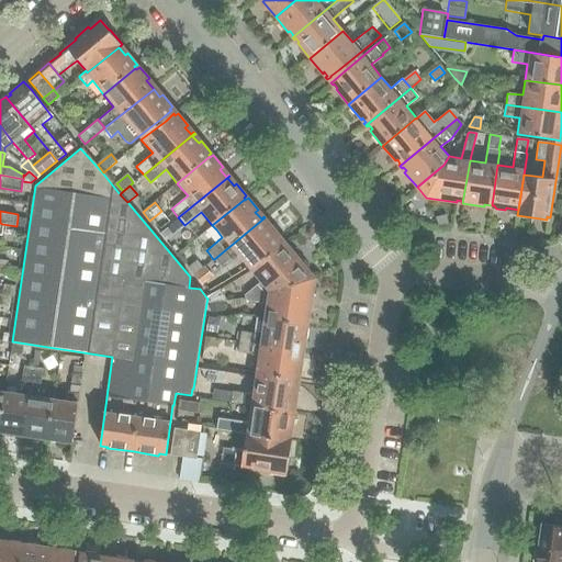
[(18,217),(17,226),(24,227),(25,218),(18,217)]
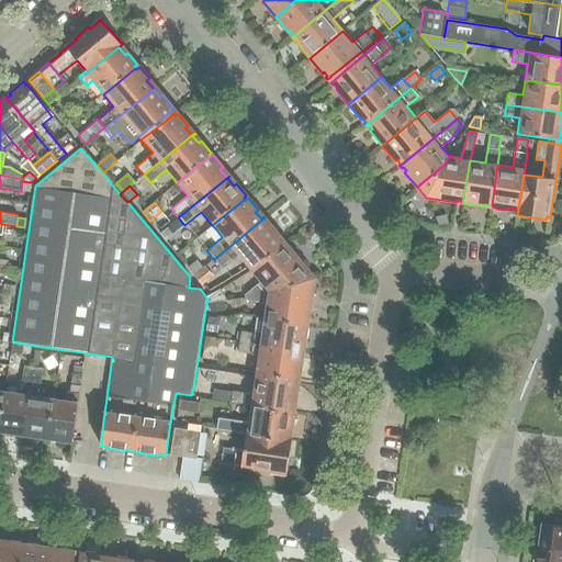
[(271,248),(280,242),(278,239),(281,237),(274,229),(271,225),(269,227),(262,221),(265,218),(265,217),(214,259),(220,267),(236,254),(247,267),(271,248)]
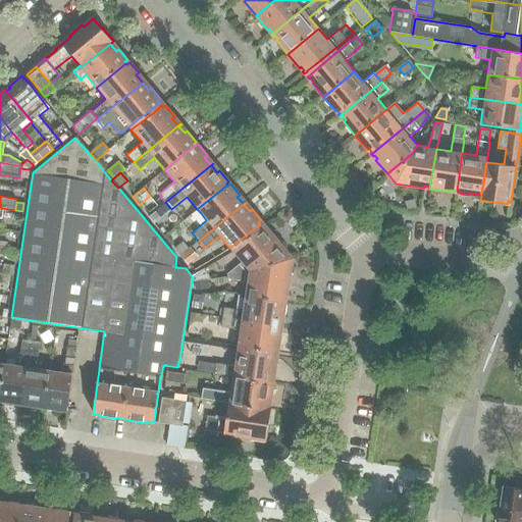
[(166,203),(149,217),(154,223),(171,209),(166,203)]
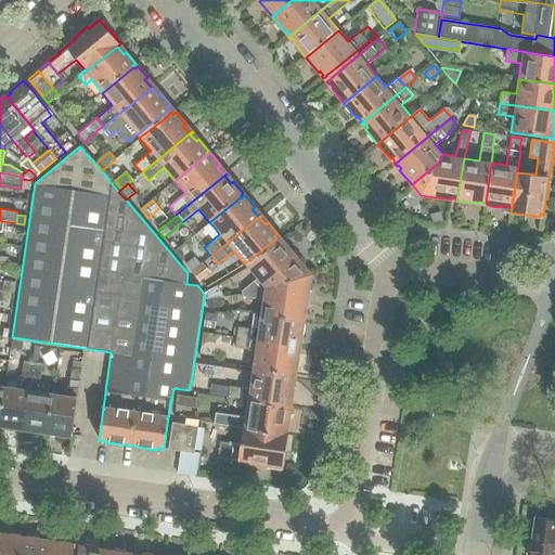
[(279,242),(271,248),(246,267),(256,279),(240,291),(241,294),(309,276),(304,266),(299,261),(297,263),(289,255),(293,253),(283,241),(280,243),(279,242)]
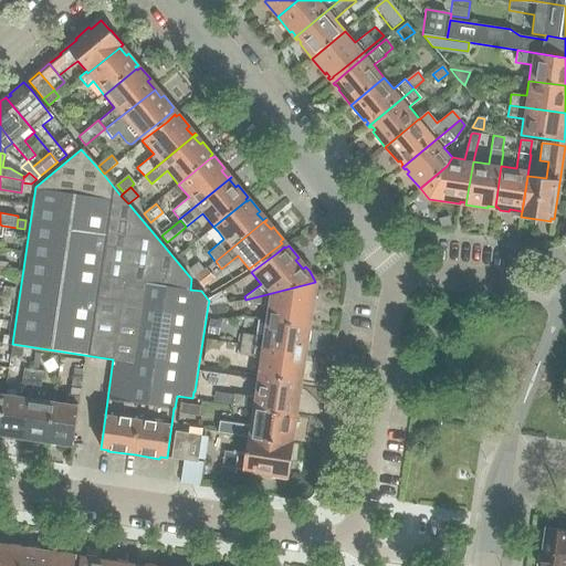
[(199,264),(190,271),(197,279),(205,271),(199,264)]
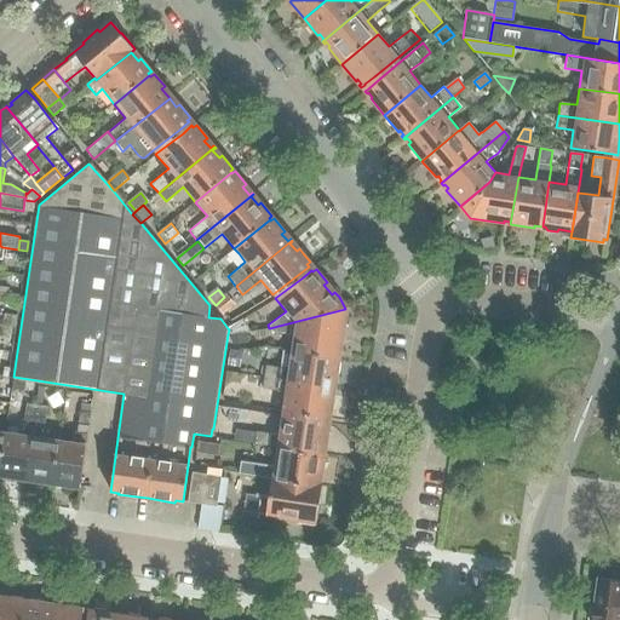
[(216,305),(214,305),(224,316),(224,315),(235,306),(227,296),(224,297),(216,305)]
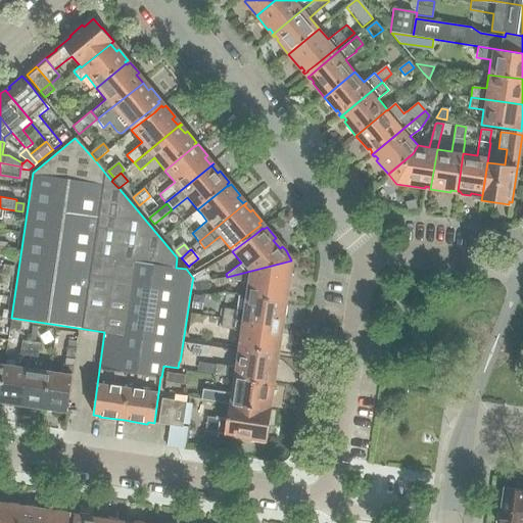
[(291,260),(227,277),(228,280),(247,282),(245,296),(284,301),(284,300),(287,301),(289,287),(286,286),(288,276),(290,277),(292,271),(291,260)]
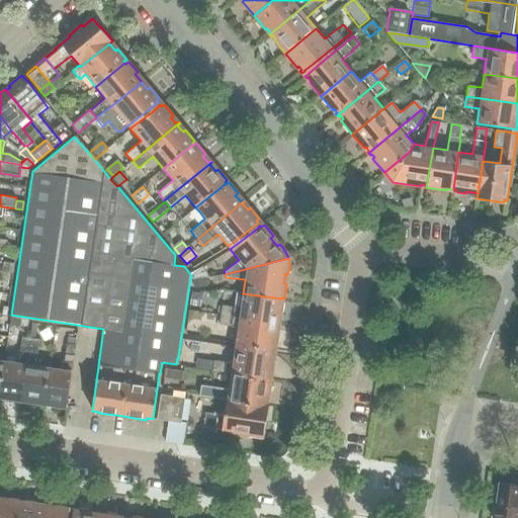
[(190,274),(191,275),(190,279),(205,277),(200,268),(190,274)]
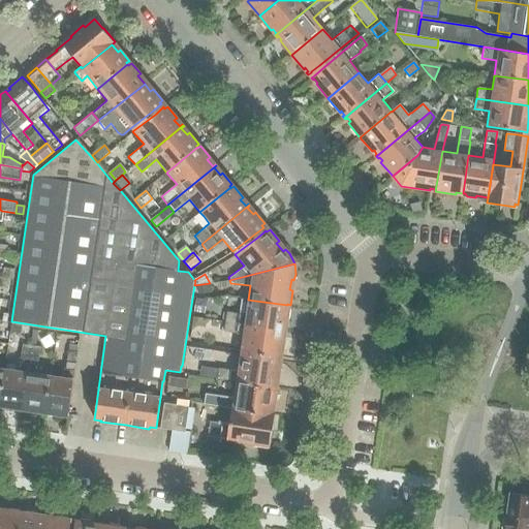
[(211,291),(210,283),(194,285),(195,293),(211,291)]
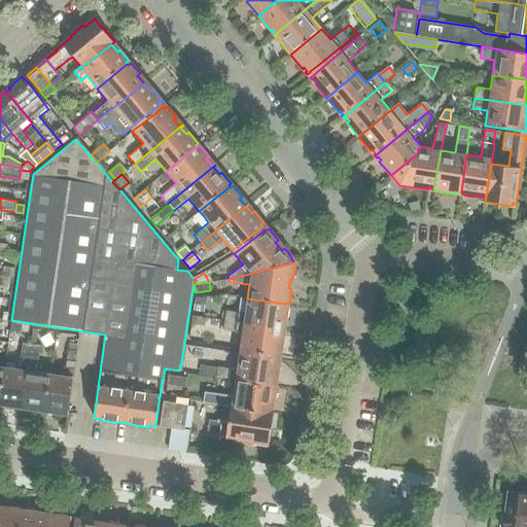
[(205,300),(196,299),(194,311),(203,313),(205,300)]
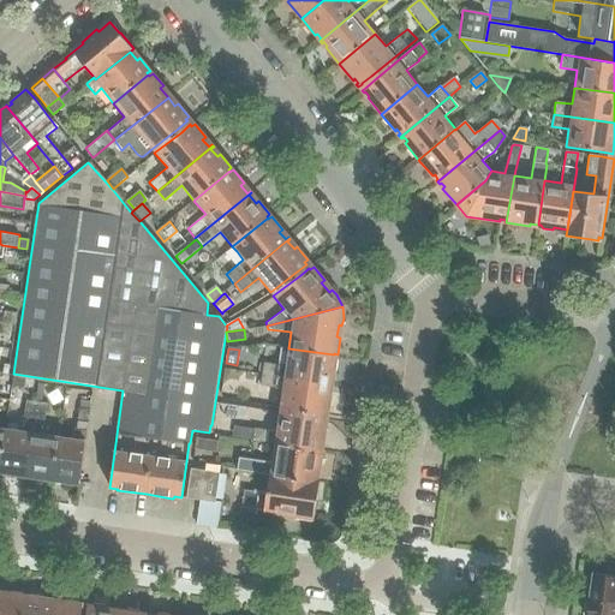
[(263,362),(262,372),(261,375),(333,386),(333,384),(329,383),(330,374),(334,374),(336,357),(333,357),(334,354),(288,348),(286,365),(263,362)]
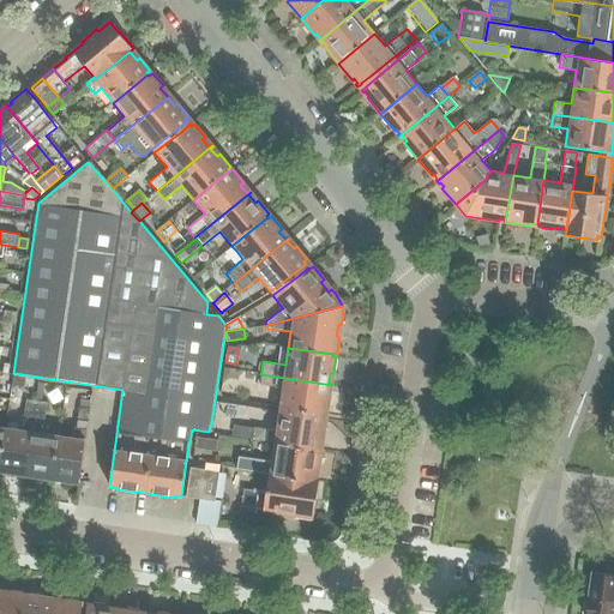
[(278,408),(312,413),(324,414),(324,411),(327,413),(330,396),(326,396),(329,385),(332,386),(332,385),(260,374),(259,384),(282,387),(278,408)]
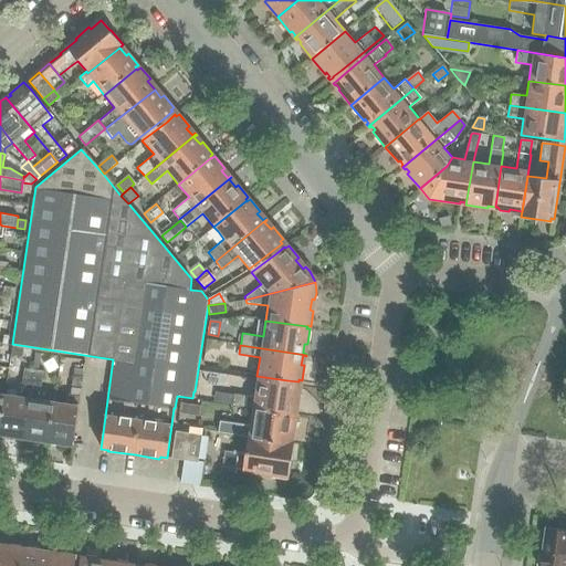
[(17,436),(23,437),(33,369),(23,367),(21,387),(19,387),(18,395),(6,394),(0,428),(0,436),(17,438),(17,436)]
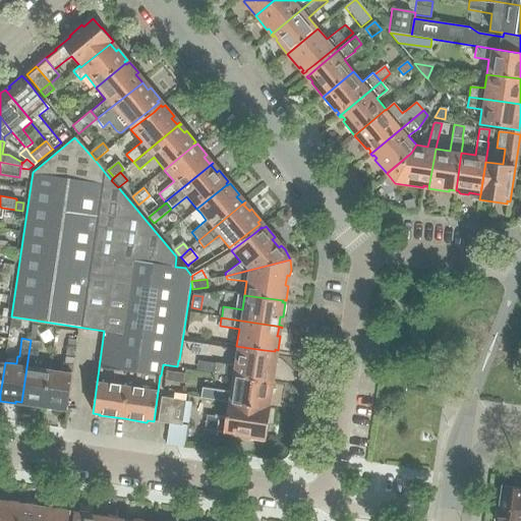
[(31,340),(21,402),(27,403),(27,405),(44,408),(50,368),(37,367),(38,359),(38,358),(40,341),(31,340)]
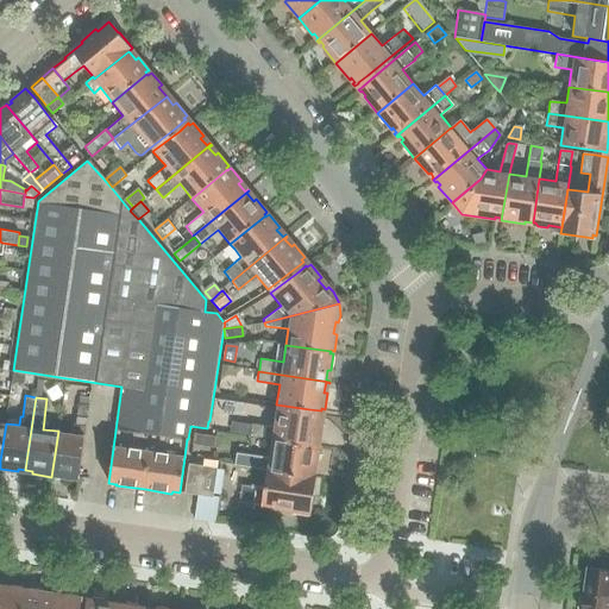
[(79,478),(88,406),(77,403),(75,425),(73,424),(71,433),(58,431),(51,477),(70,479),(70,477),(79,478)]
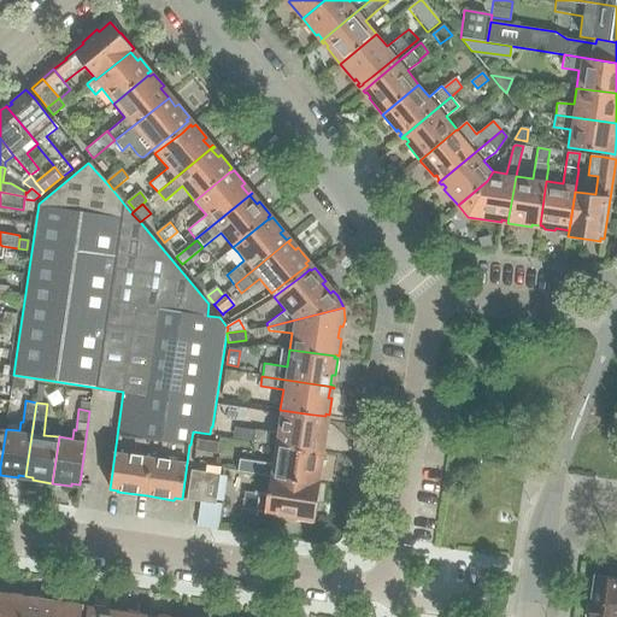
[(275,446),(324,453),(324,451),(321,451),(322,440),(325,441),(328,424),(324,423),(324,421),(313,419),(280,415),(276,433),(253,429),(252,441),(275,445),(275,446)]
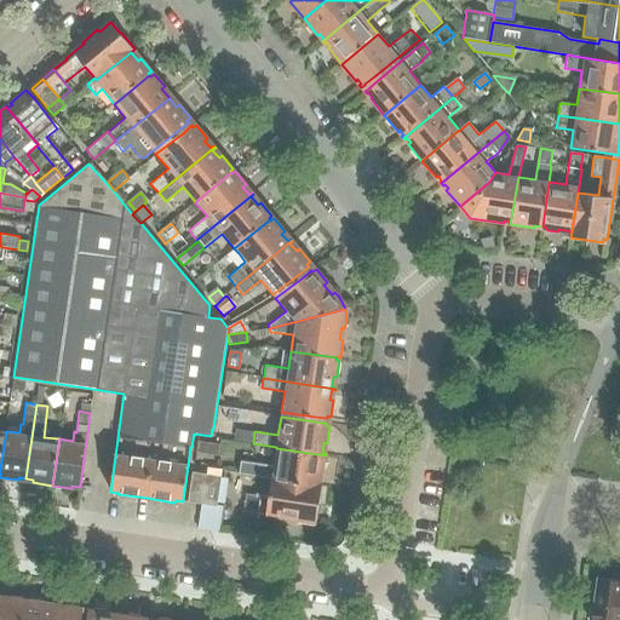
[(253,443),(254,431),(235,428),(234,440),(253,443)]
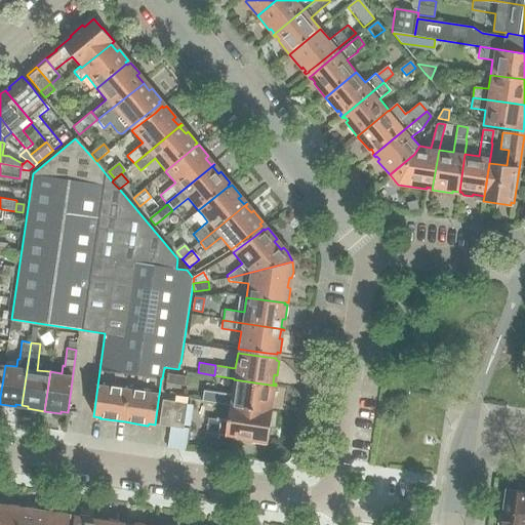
[(168,375),(167,384),(180,386),(182,377),(168,375)]
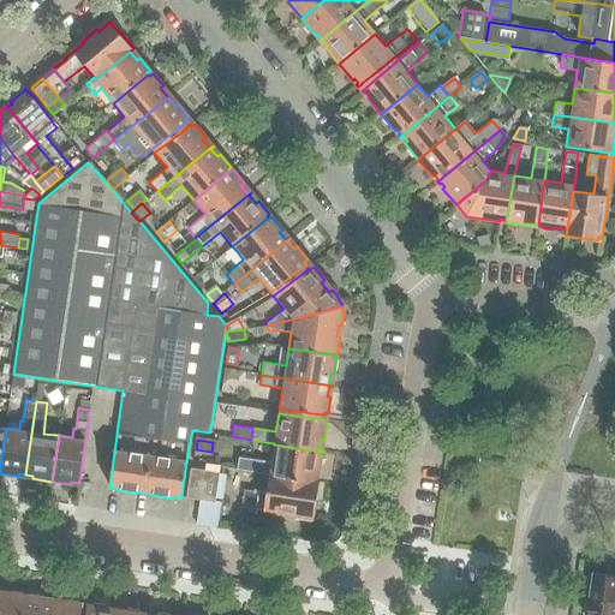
[(323,452),(274,445),(270,461),(238,457),(238,459),(227,458),(226,467),(269,473),(315,481),(316,471),(320,472),(323,452)]
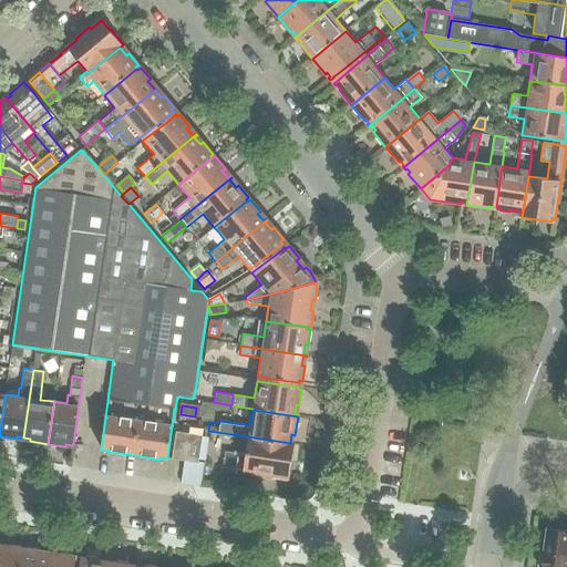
[(188,433),(184,462),(198,464),(203,430),(189,426),(188,433)]
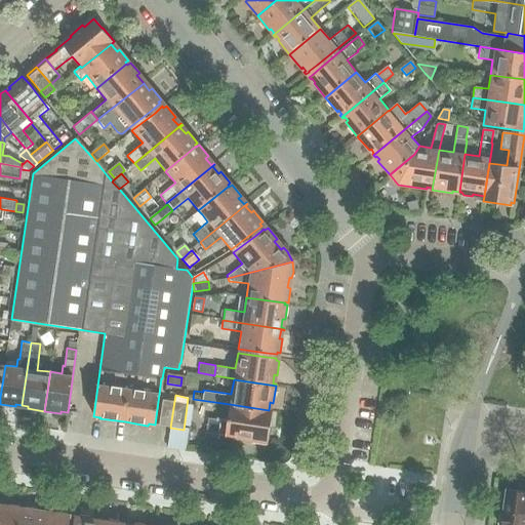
[(163,400),(159,426),(170,428),(174,401),(163,400)]
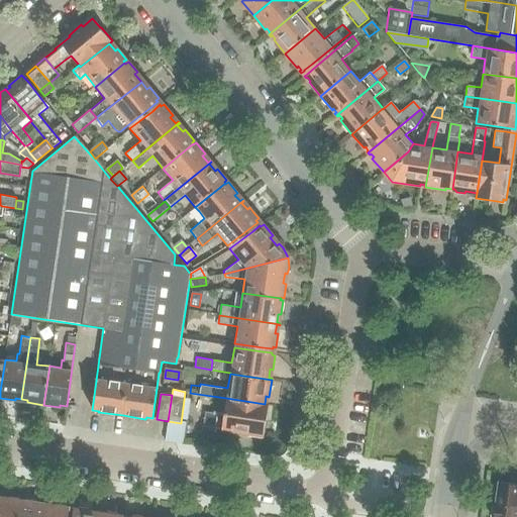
[(268,405),(265,404),(226,398),(224,412),(213,410),(212,412),(206,411),(203,426),(232,430),(232,432),(250,435),(250,433),(263,435),(263,433),(265,433),(266,424),(265,424),(265,421),(268,408),(267,407),(268,405)]
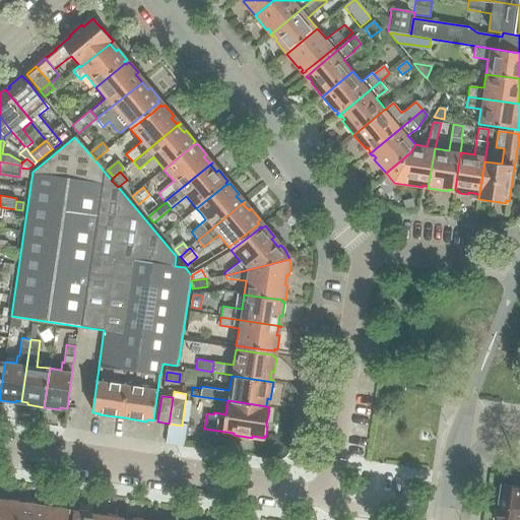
[(519,519),(519,485),(501,484),(498,510),(496,512),(495,519),(519,519)]
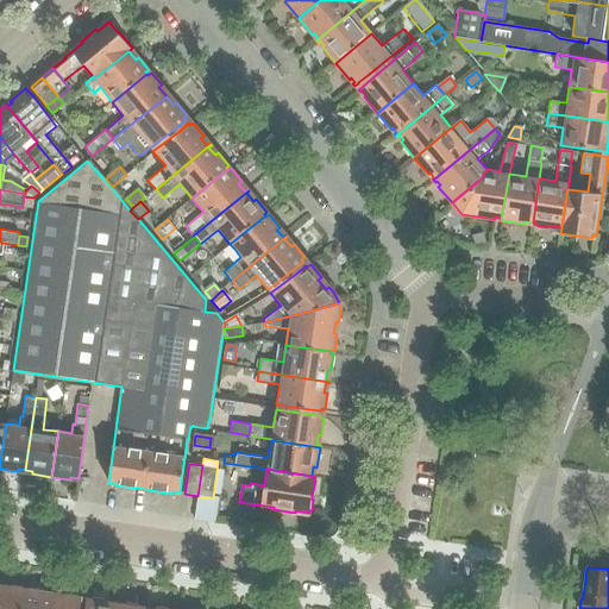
[(6,585),(6,588),(0,586),(0,608),(23,608),(26,589),(6,585)]
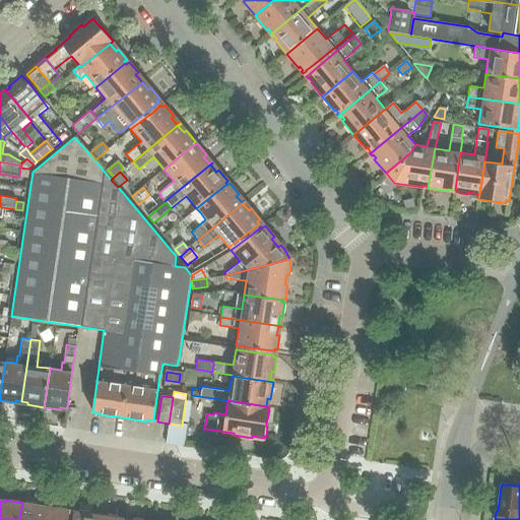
[(44,519),(46,508),(40,507),(40,505),(22,503),(19,519),(44,519)]
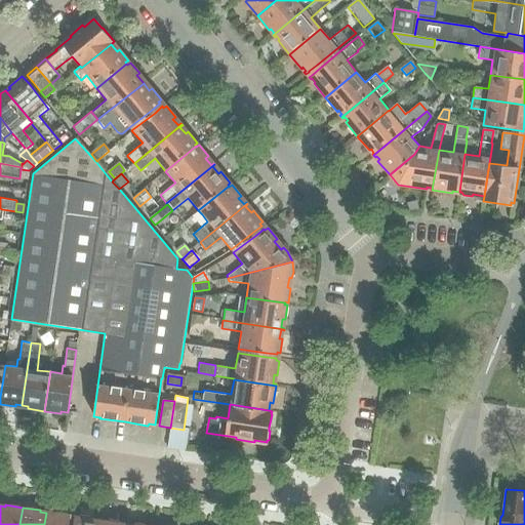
[(69,524),(71,515),(52,512),(52,514),(46,513),(44,524),(69,524)]
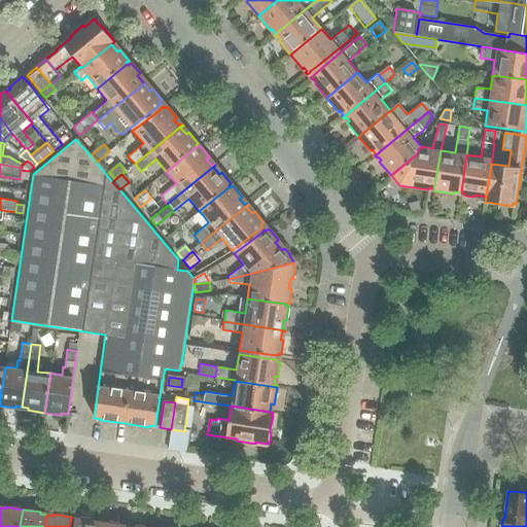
[(75,517),(73,526),(98,526),(99,523),(93,522),(94,520),(75,517)]
